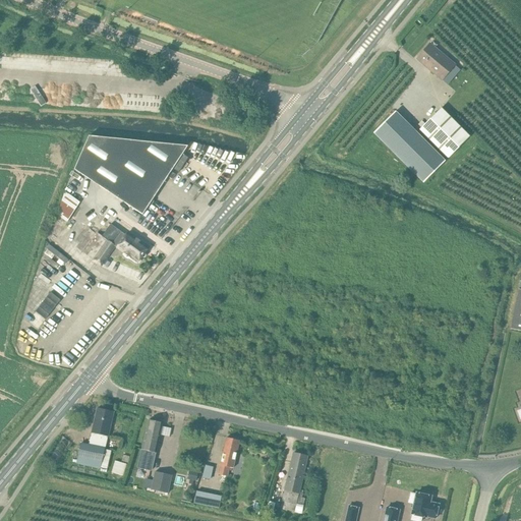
[(416,59),(442,80),(455,65),(429,44),(416,59)]
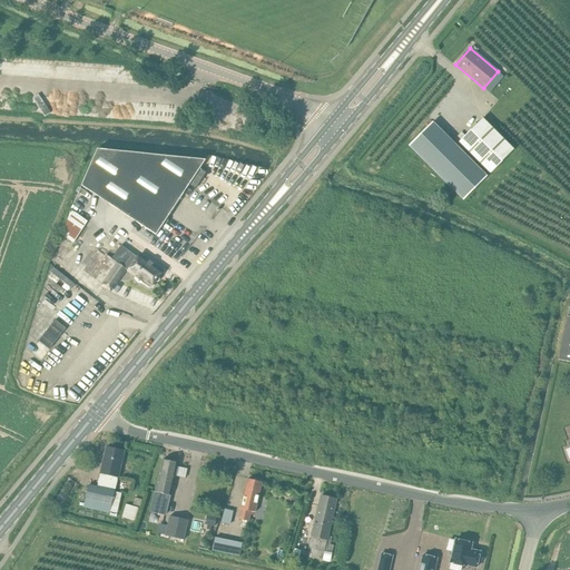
[(481,118),(458,141),(489,173),(512,150),(481,118)]
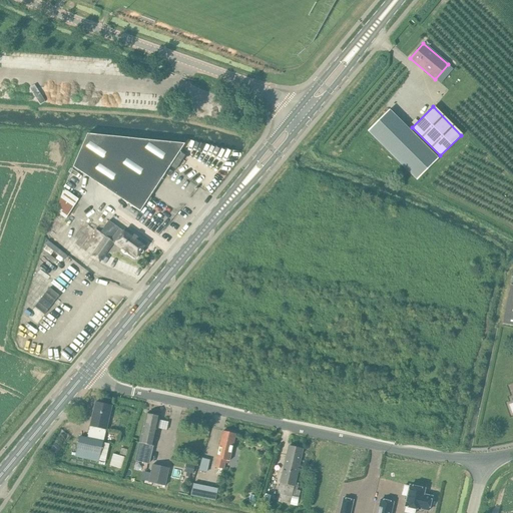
[(244,120),(249,114),(241,108),(236,113),(244,120)]
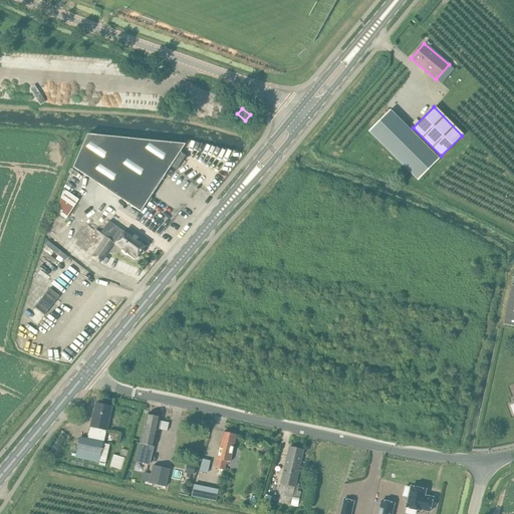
[(418,181),(440,159),(391,110),(368,132),(418,181)]
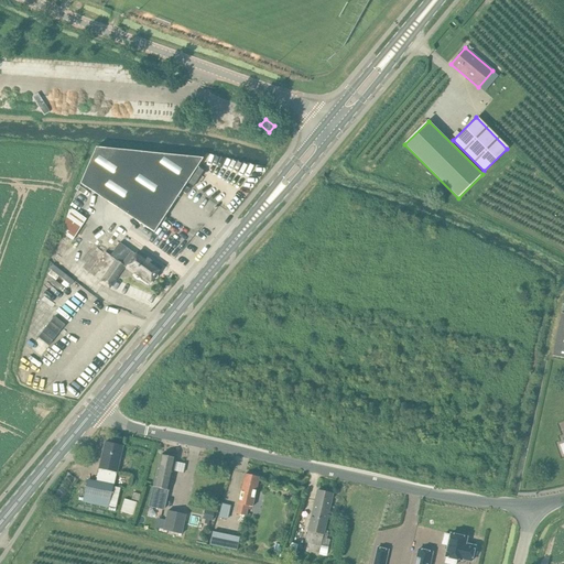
[(190,190),(185,186),(204,158),(96,147),(80,183),(154,232),(182,191),(186,194),(190,190)]
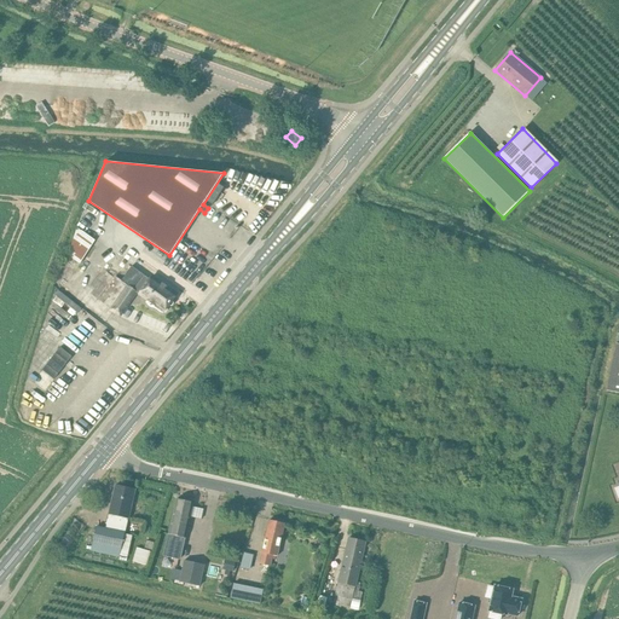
[(218,184),(207,202),(213,206),(224,187),(218,184)]
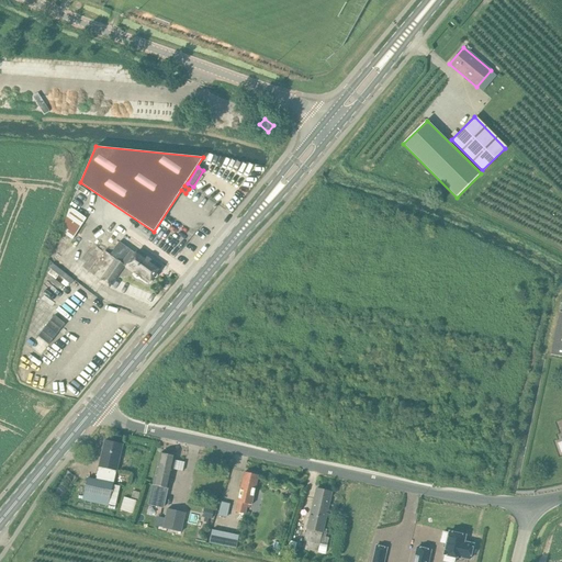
[(69,206),(62,232),(72,240),(87,217),(69,206)]
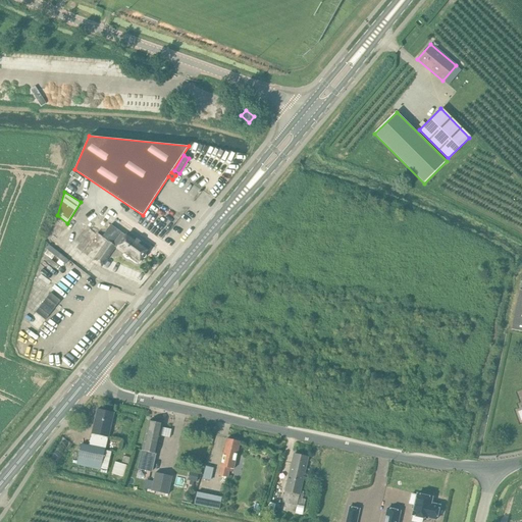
[(110,224),(102,237),(106,241),(116,248),(138,263),(149,248),(127,232),(125,236),(110,224)]
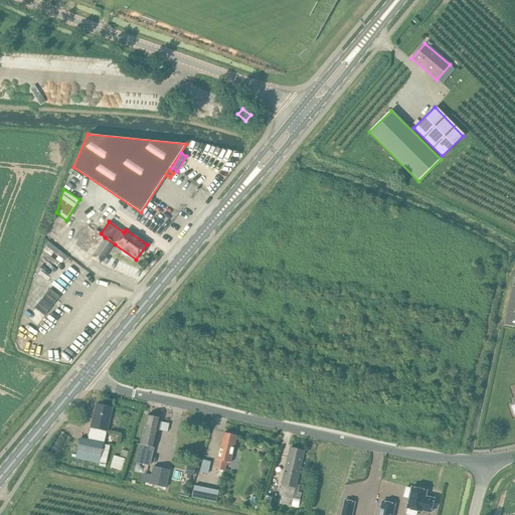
[(66,252),(62,256),(69,266),(74,263),(66,252)]
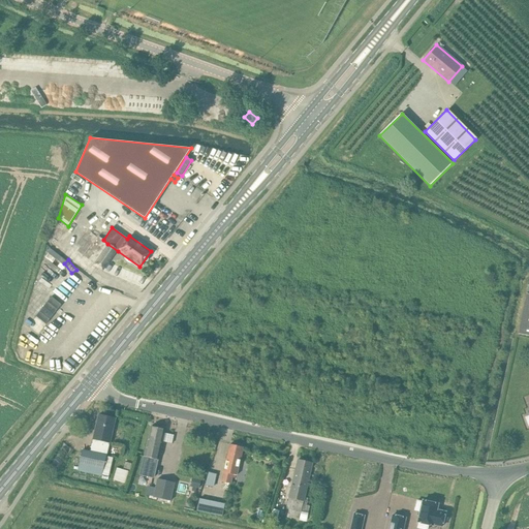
[(518,334),(528,336),(528,293),(526,293),(518,334)]
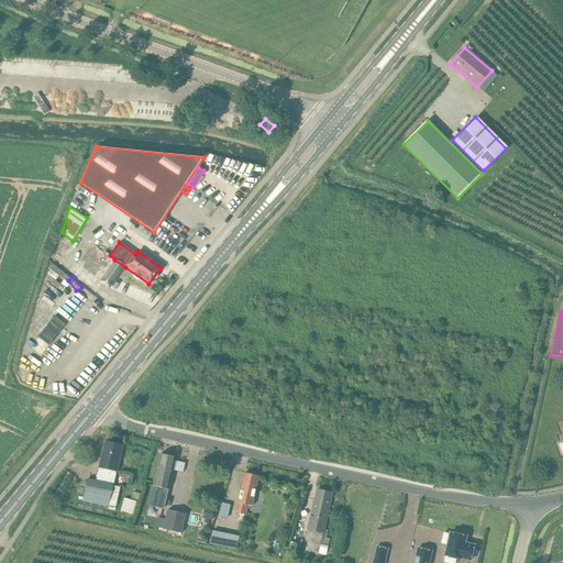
[(45,357),(69,323),(55,313),(39,337),(43,339),(34,350),(45,357)]
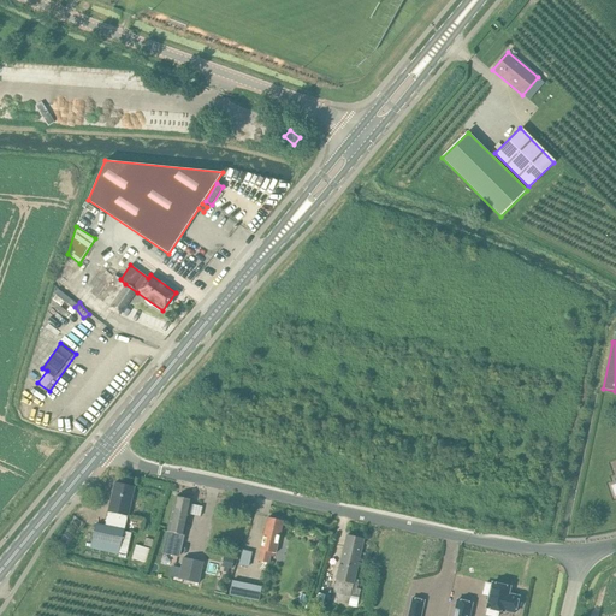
[(116,483),(105,526),(96,523),(90,548),(119,554),(124,531),(134,486),(116,483)]
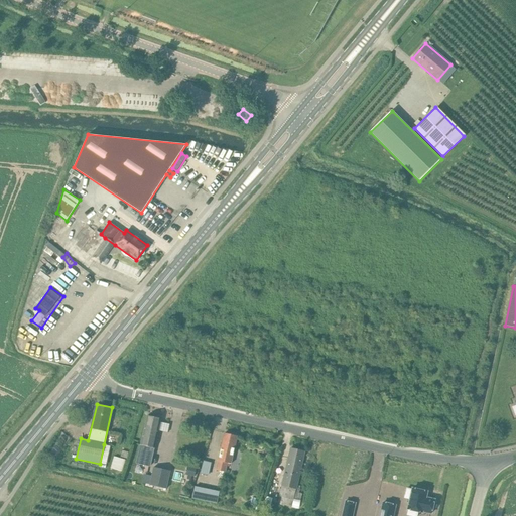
[(147,415),(140,445),(136,464),(150,467),(161,418),(147,415)]
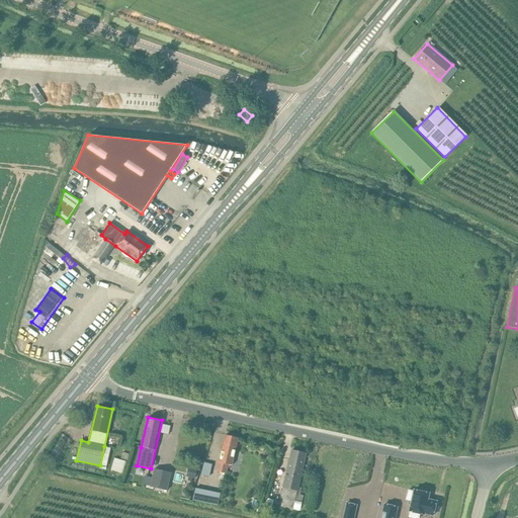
[(229,467),(230,465),(232,465),(238,437),(226,435),(217,471),(218,471),(216,483),(222,484),(224,472),(226,473),(227,467),(229,467)]
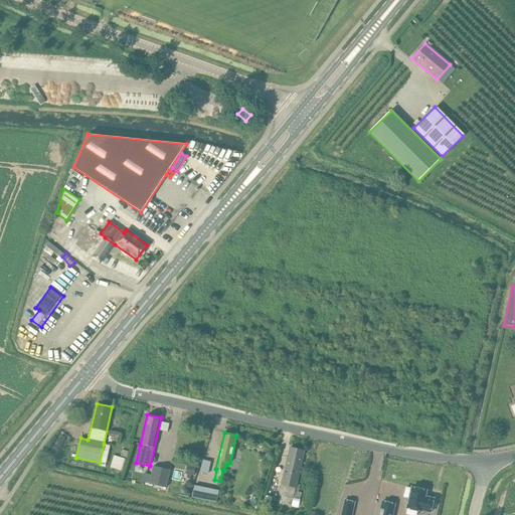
[(117,448),(111,467),(122,471),(128,451),(117,448)]
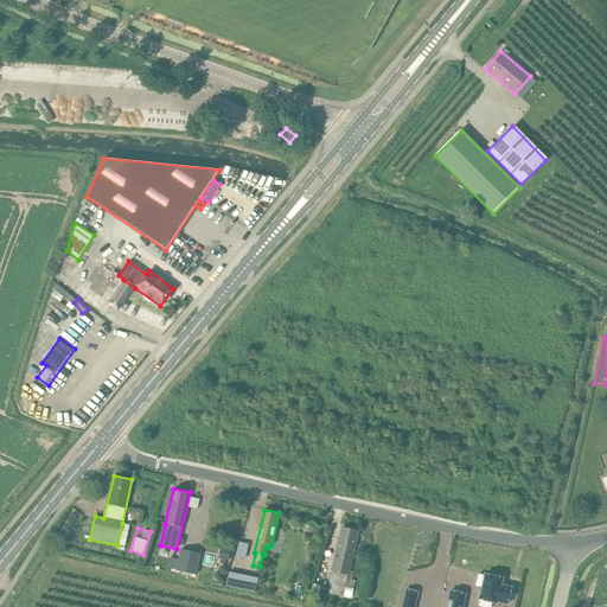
[(342,528),(332,570),(328,585),(331,585),(330,593),(343,596),(358,531),(342,528)]
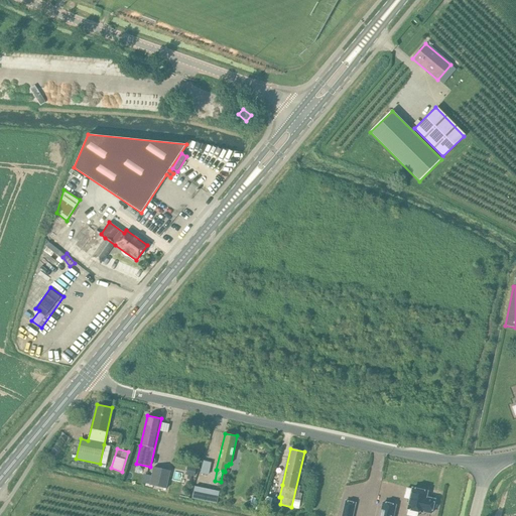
[(204,461),(201,472),(210,474),(213,463),(204,461)]
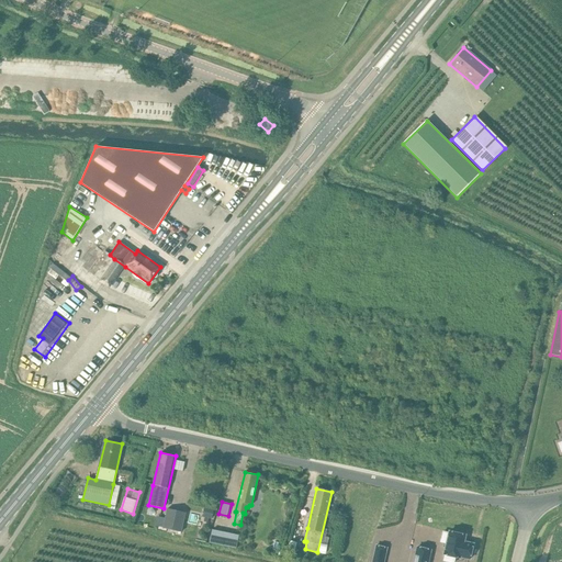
[(167,508),(163,528),(181,532),(186,513),(167,508)]
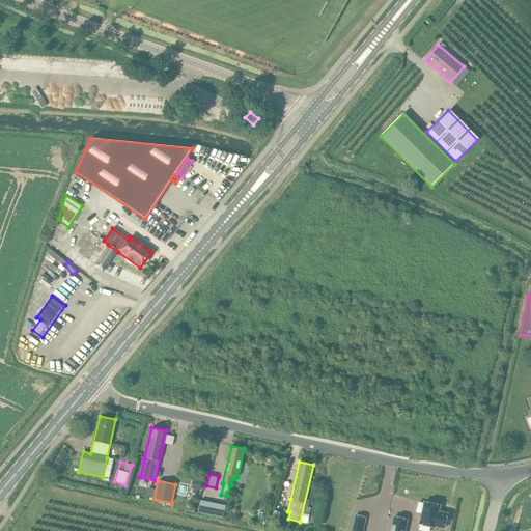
[(202,482),(193,480),(191,488),(200,491),(202,482)]
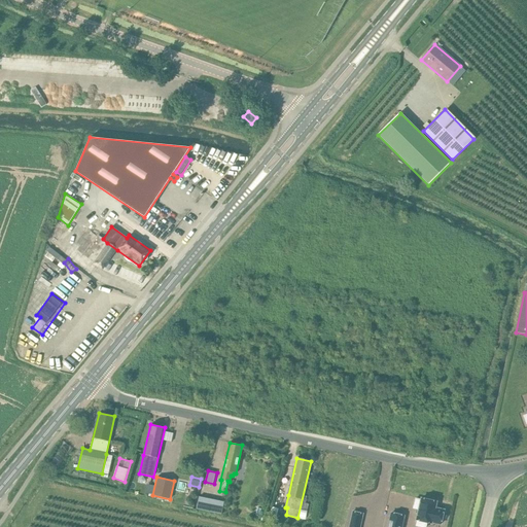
[(421,500),(415,498),(413,508),(419,510),(416,520),(417,520),(416,526),(420,526),(425,526),(427,523),(431,524),(431,522),(441,524),(444,511),(435,508),(436,502),(421,498),(421,500)]
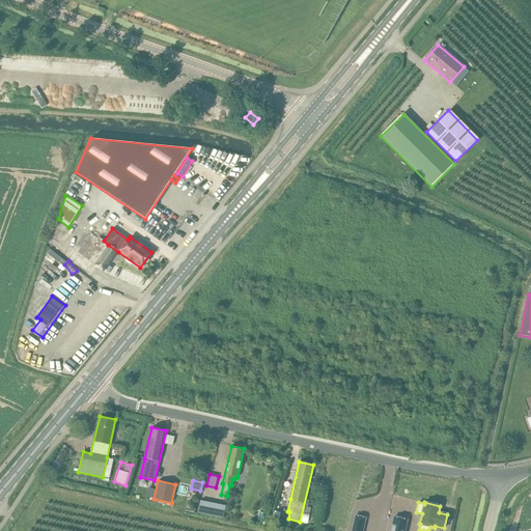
[(215,506),(213,516),(222,519),(224,508),(215,506)]
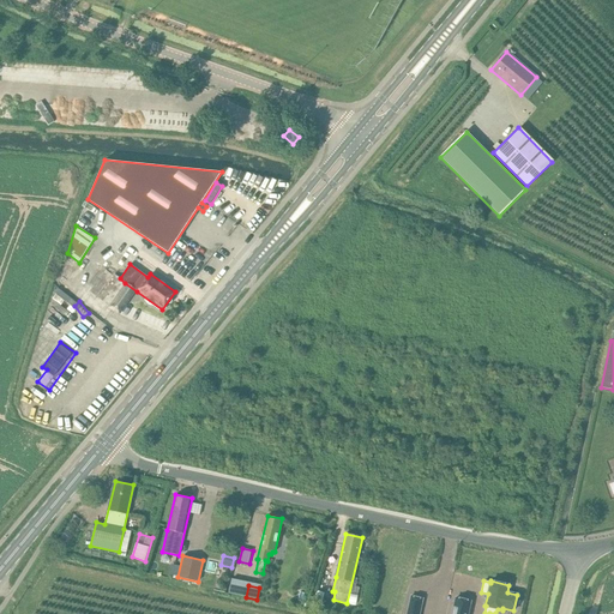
[(317,591),(313,606),(320,608),(324,594),(317,591)]
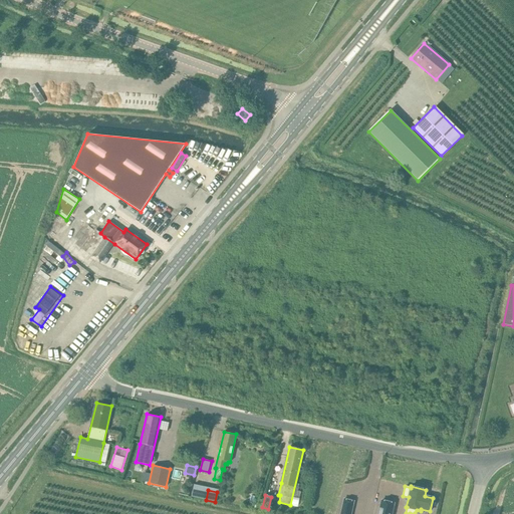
[(350,513),(353,501),(344,499),(340,513),(350,513)]
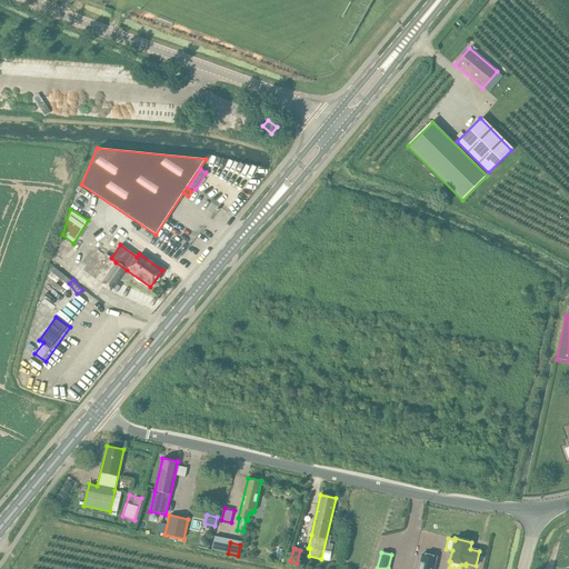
[(432,568),(436,558),(422,555),(418,568),(432,568)]
